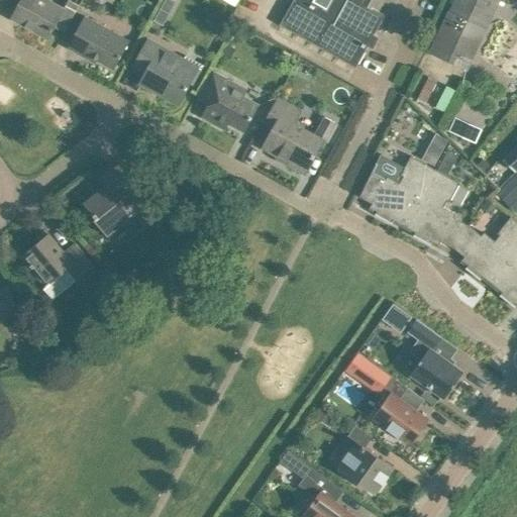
[(13,0),(20,3),(12,18),(47,37),(63,10),(45,0),(13,0)]
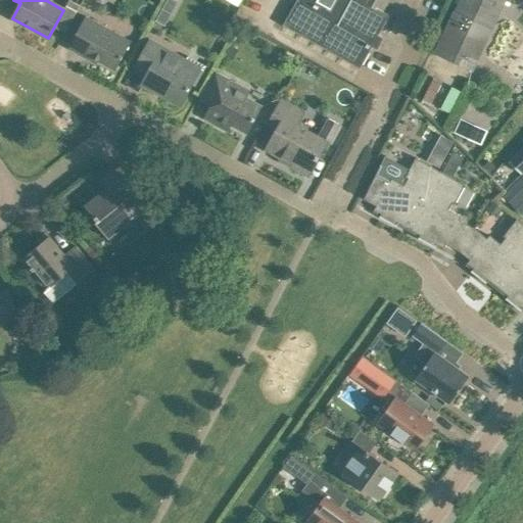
[(297,0),(283,26),(361,67),(389,15),(383,11),(387,4),(379,0),(297,0)]
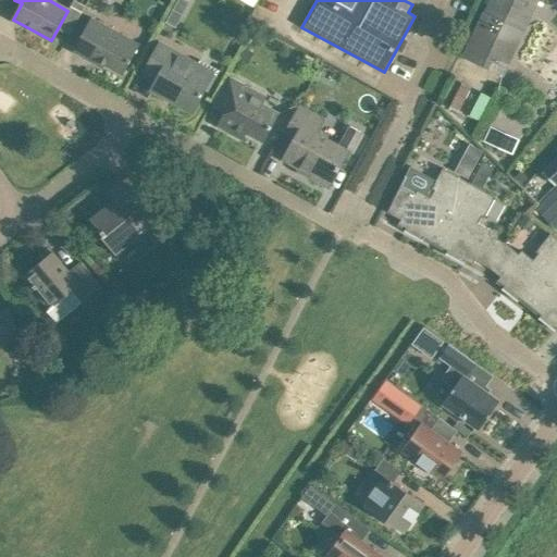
[(489,0),(463,57),(504,75),(539,0),(489,0)]
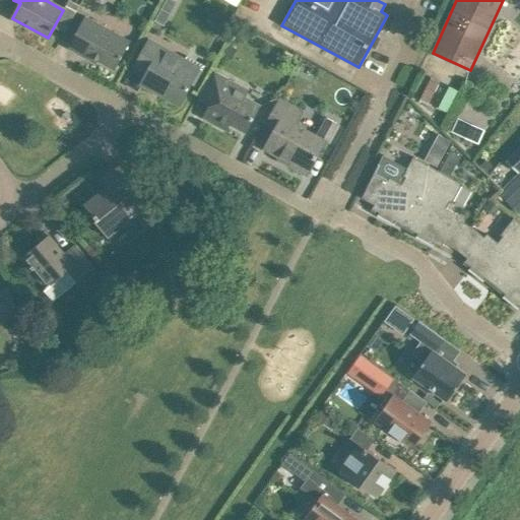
[(166,2),(155,18),(165,24),(175,7),(166,2)]
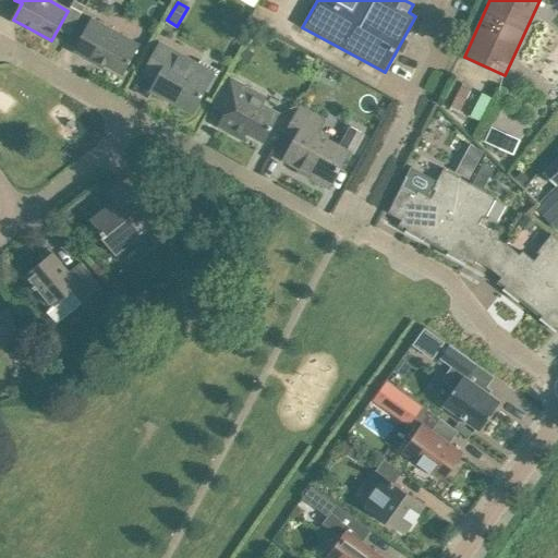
[(73,50),(92,60),(93,57),(123,73),(140,45),(92,19),(84,32),(73,50)]
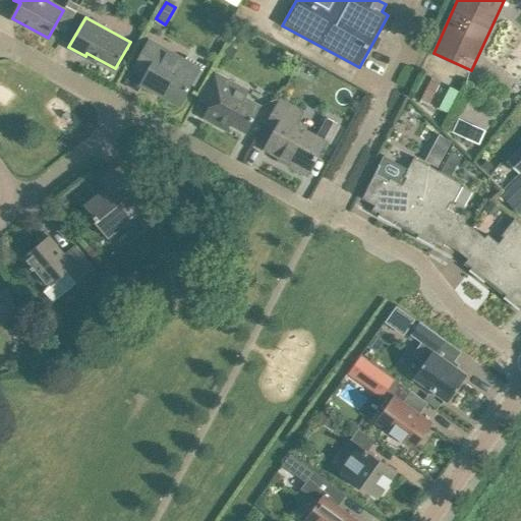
[(185,59),(149,40),(134,67),(147,74),(141,83),(155,91),(156,90),(163,93),(162,95),(179,104),(190,83),(194,85),(206,65),(187,55),(185,59)]
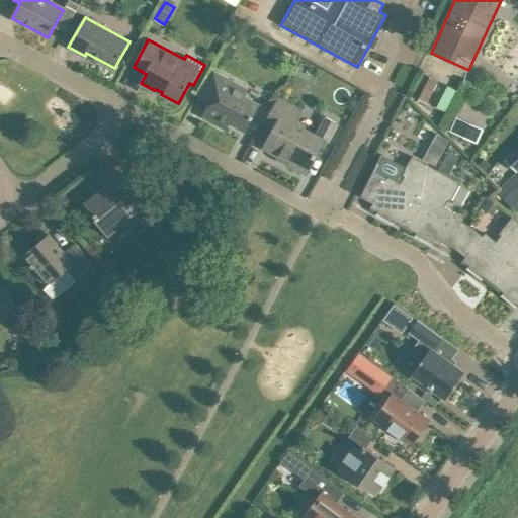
[(198,99),(209,105),(202,116),(217,124),(221,118),(244,132),(259,104),(243,95),(246,89),(213,71),(208,82),(198,99)]
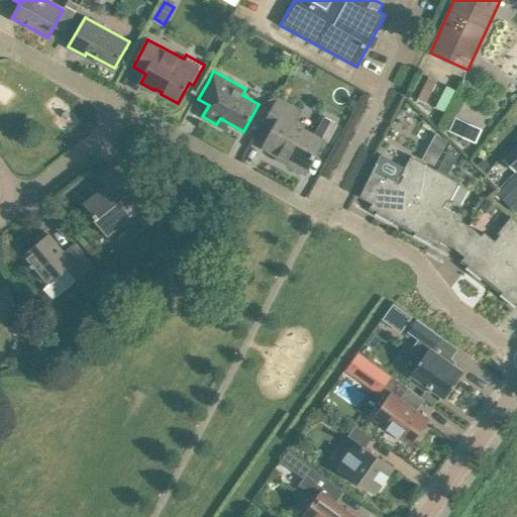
[(426,77),(418,100),(430,103),(437,80),(426,77)]
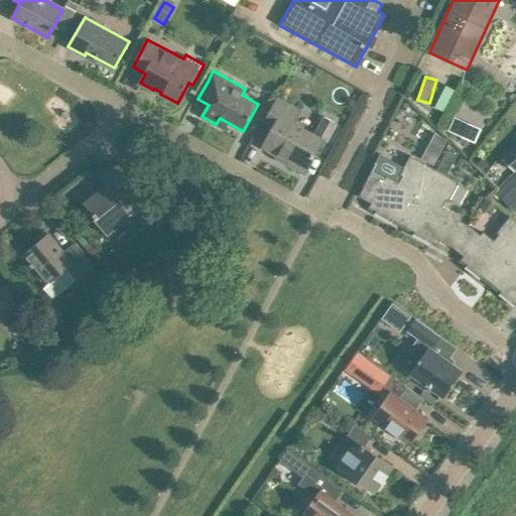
[(263,122),(273,128),(263,146),(279,155),(280,154),(304,167),(303,169),(305,170),(323,139),(327,142),(337,123),(324,116),(313,134),(287,120),(294,108),(276,98),(263,122)]
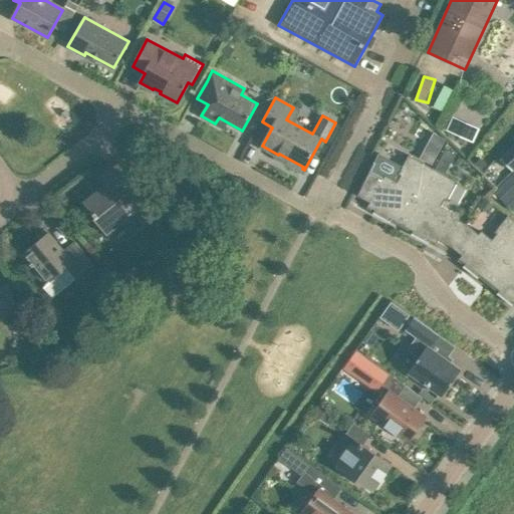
[(474,141),(479,124),(450,115),(445,132),(474,141)]
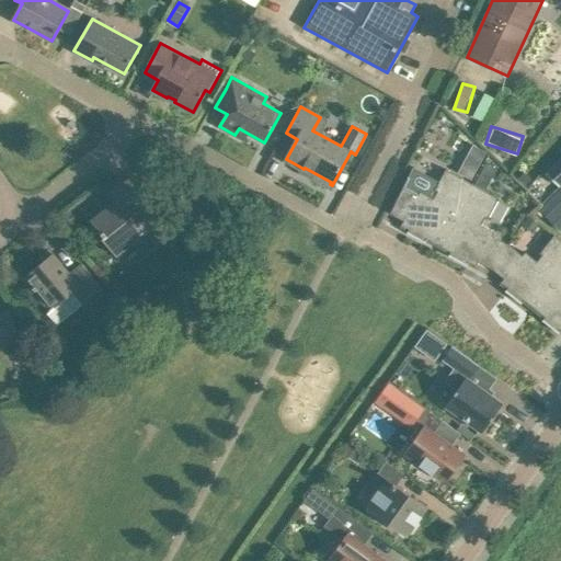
[(473,178),(484,149),(470,144),(459,171),(473,178)]
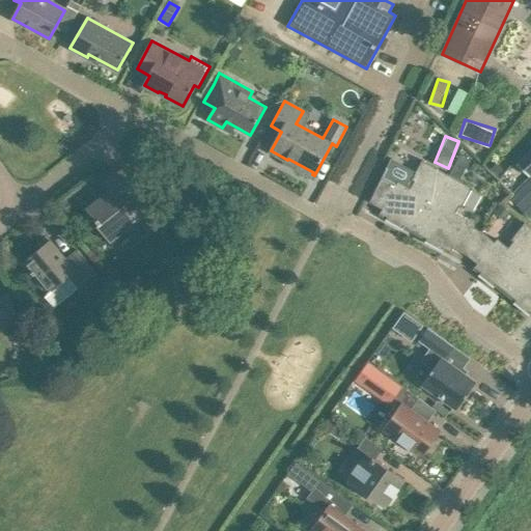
[(530,149),(516,164),(529,176),(530,174),(530,149)]
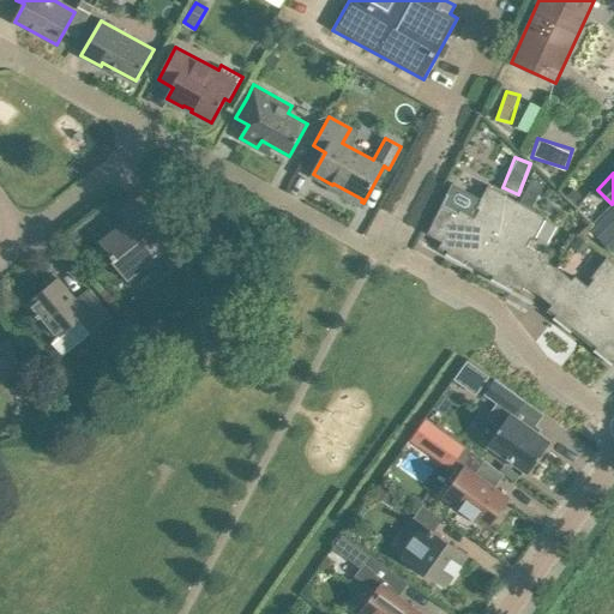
[(479,270),(479,271),(517,200),(491,186),(479,208),(474,205),(476,200),(474,196),(463,190),(457,191),(453,188),(456,185),(455,184),(427,233),(443,241),(439,246),(447,251),(445,254),(465,265),(468,260),(480,268),(479,270)]
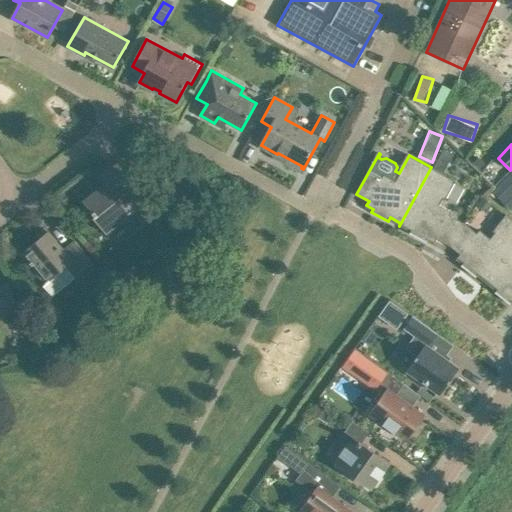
[(144,203),(142,205),(130,189),(135,186),(116,162),(99,175),(106,183),(83,201),(95,216),(93,217),(106,233),(128,216),(138,229),(154,216),(144,203)]
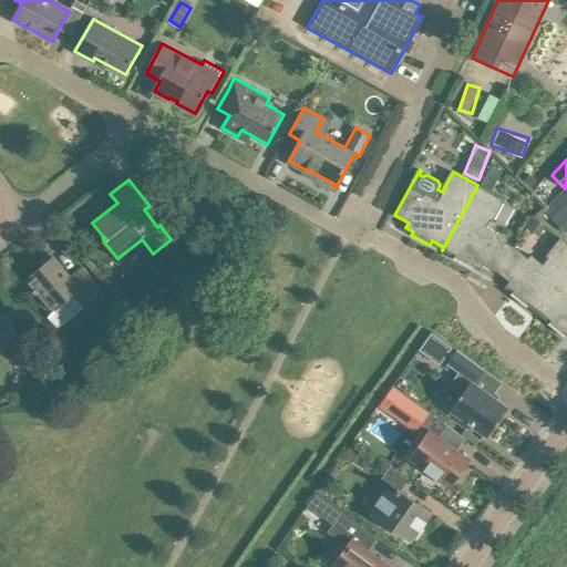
[(504,199),(477,185),(442,250),(443,250),(444,248),(455,254),(453,258),(472,268),(474,264),(482,268),(484,264),(497,271),(514,247),(497,238),(500,234),(486,227),(491,219),(493,220),(504,199)]
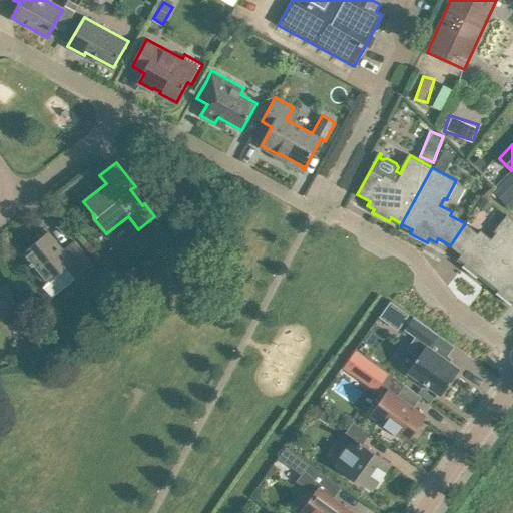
[(512,183),(500,197),(512,210),(512,209),(512,183)]
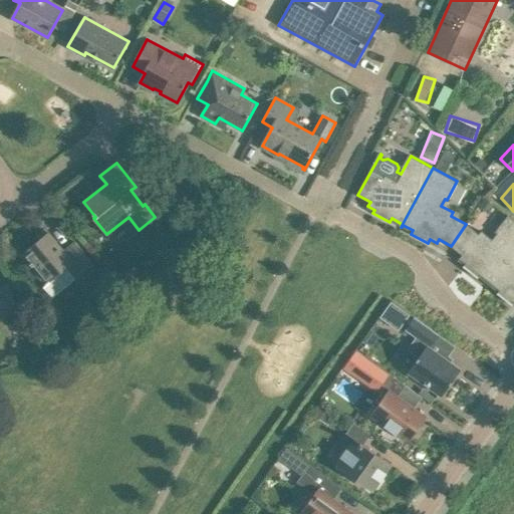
[(478,234),(466,224),(451,246),(462,255),(459,258),(466,263),(463,266),(478,278),(480,274),(489,282),(488,284),(513,251),(513,219),(508,215),(495,231),(497,233),(492,239),(481,230),(478,234)]
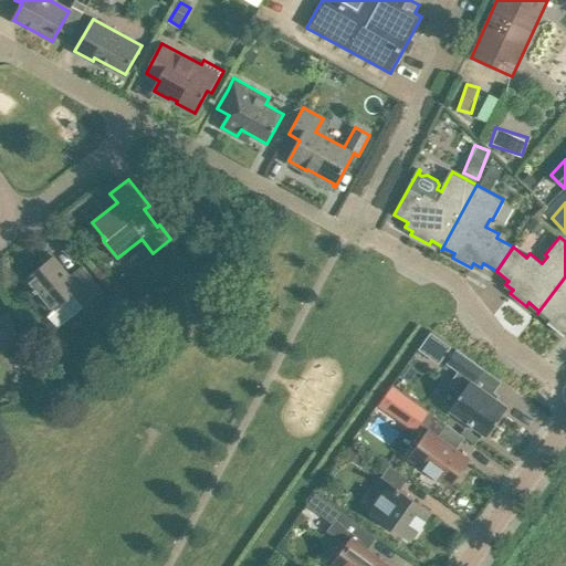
[(102,290),(97,283),(83,266),(70,276),(53,257),(49,252),(39,261),(42,265),(24,281),(51,313),(48,315),(58,327),(102,290)]
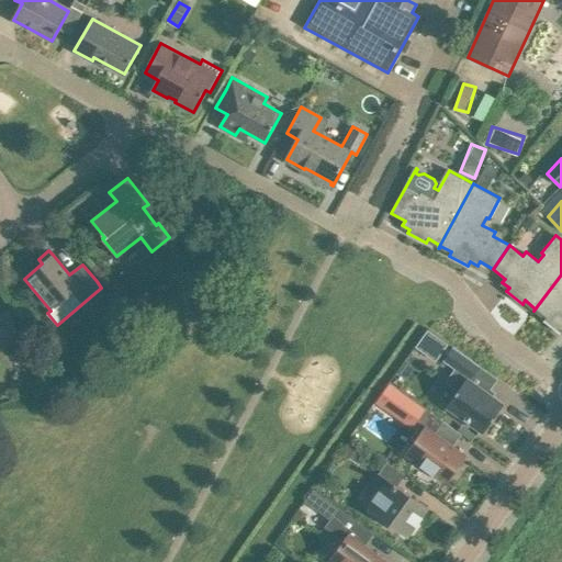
[(535,311),(536,308),(547,317),(543,321),(560,333),(561,329),(561,274),(534,311),(535,311)]
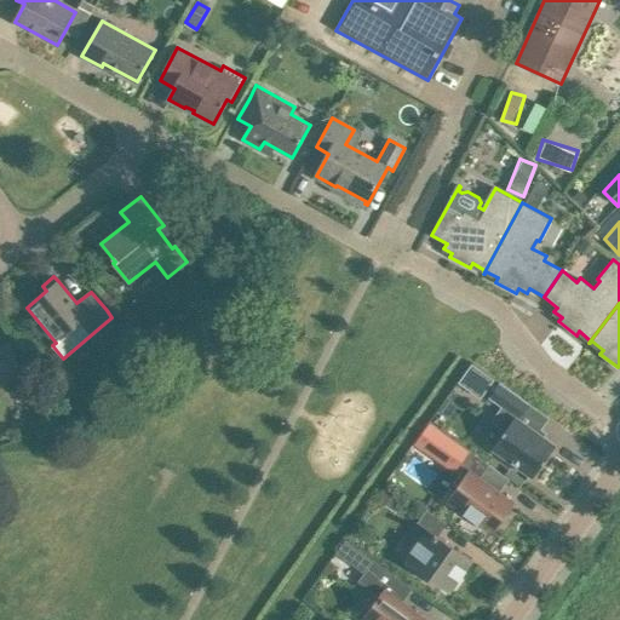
[(0,375),(3,382),(23,373),(10,343),(0,346),(0,375)]
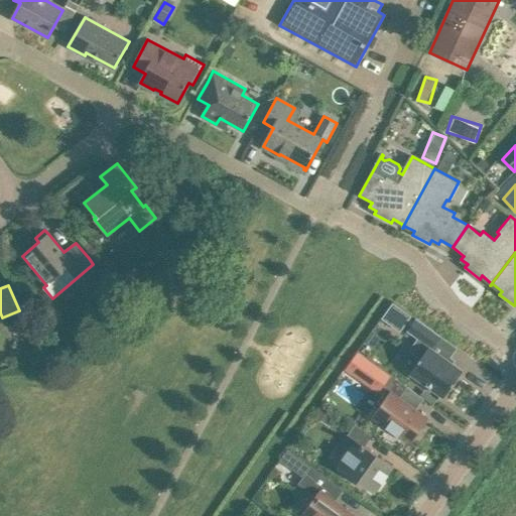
[(392,303),(381,318),(399,332),(410,315),(392,303)]
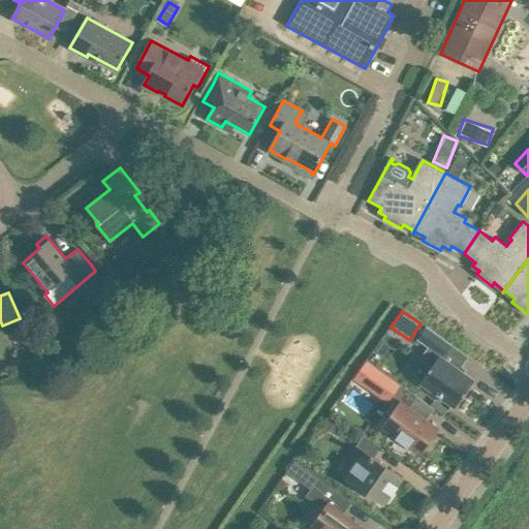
[(427,325),(417,339),(428,346),(419,359),(431,367),(421,382),(455,406),(474,379),(442,356),(452,343),(427,325)]
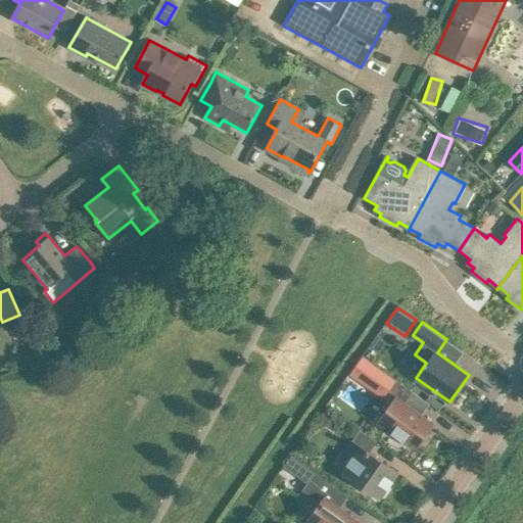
[(363,357),(350,374),(383,396),(384,395),(392,401),(377,422),(416,449),(434,423),(406,401),(413,391),(395,379),(363,357)]
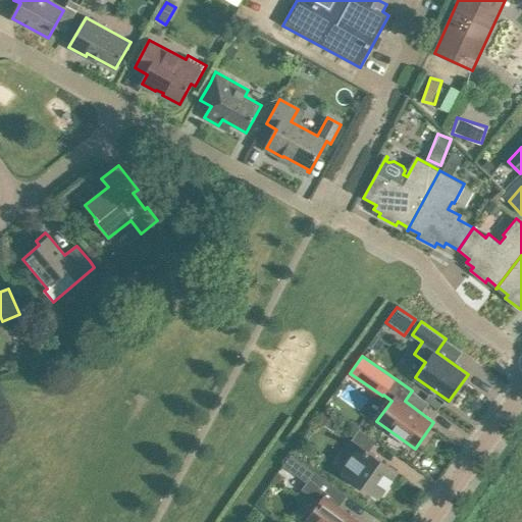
[(398,472),(369,451),(376,440),(359,428),(352,439),(360,445),(341,471),(379,499),(398,472)]
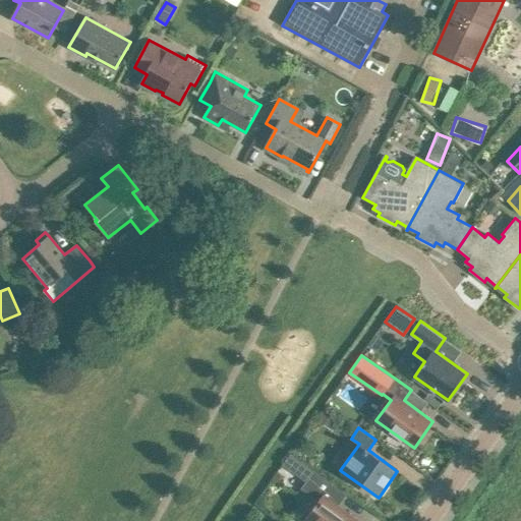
[(290,453),(282,464),(305,481),(301,487),(319,501),(304,520),(306,520),(361,520),(362,520),(339,505),(347,494),(313,470),(290,453)]
